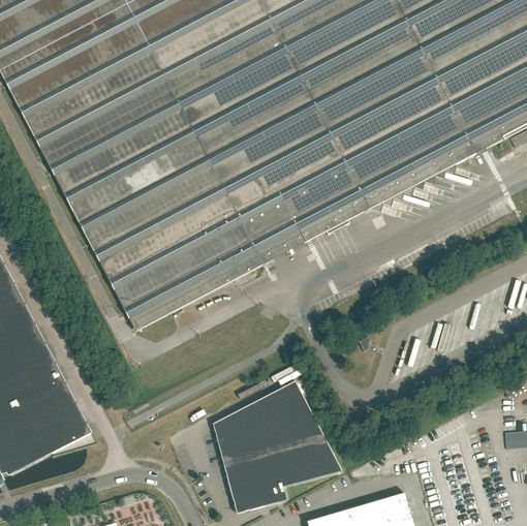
[(452,172),(454,163),(526,124),(526,0),(0,0),(0,73),(133,330),(369,208),(377,210),(380,202),(389,205),(391,196),(399,199),(401,191),(409,193),(411,186),(420,188),(423,181),(430,183),(433,175),(441,178),(443,169),(452,172)]
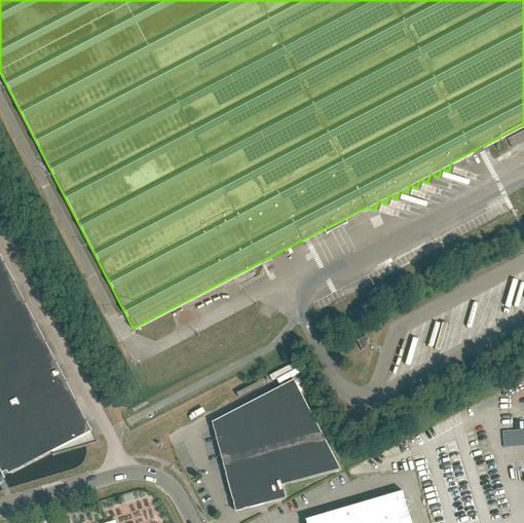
[(0,257),(0,310),(22,299),(0,257)]
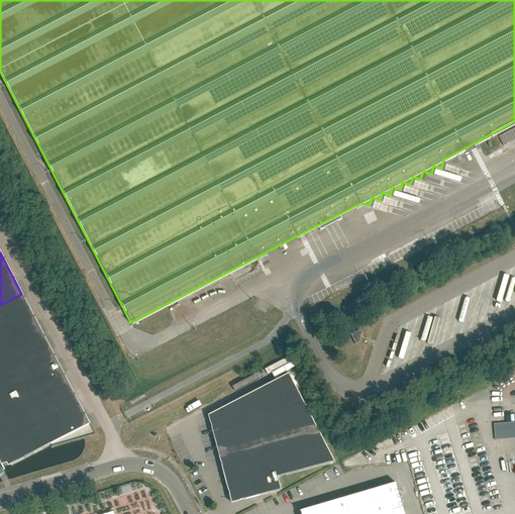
[(0,357),(42,335),(21,294),(0,305),(0,357)]
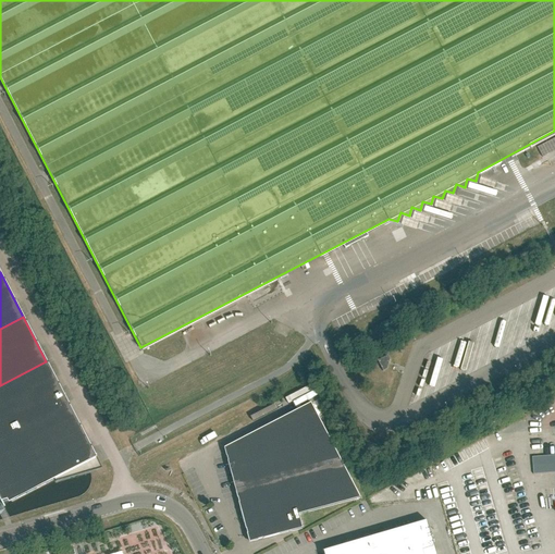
[(387,357),(386,353),(375,357),(381,368),(385,366),(387,357)]
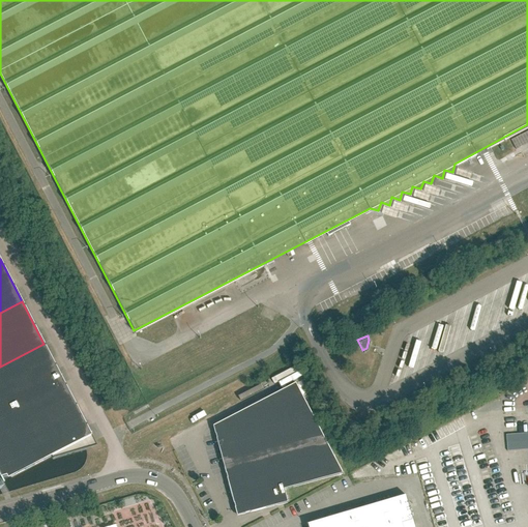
[(44,344),(0,367),(0,420),(66,386),(44,344)]
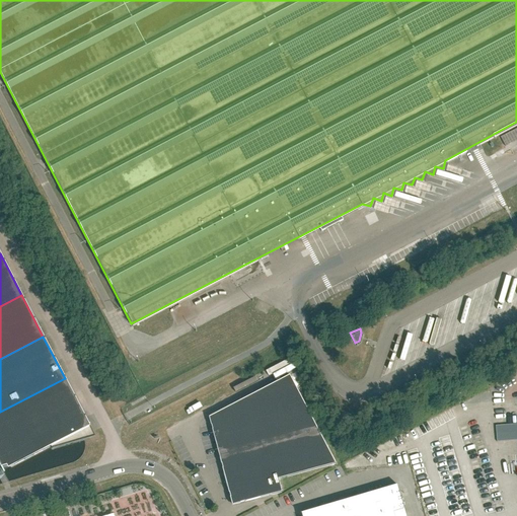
[(316,427),(288,373),(208,415),(218,453),(316,427)]
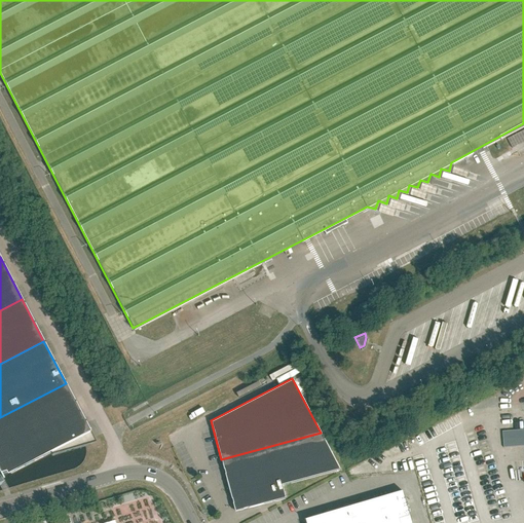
[(50,452),(83,443),(95,440),(92,435),(66,383),(0,417),(0,471),(8,469),(9,471),(49,450),(50,452)]
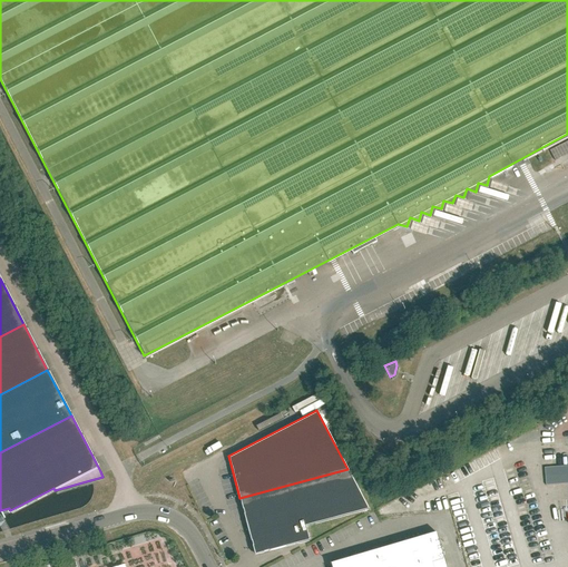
[(296,540),(307,538),(307,537),(304,524),(366,507),(348,469),(240,498),(254,551),(286,544),(296,540)]
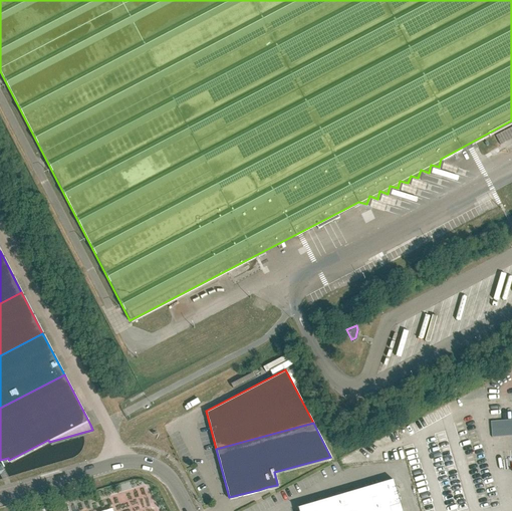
[(298,510),(402,510),(392,478),(297,505),(298,510)]
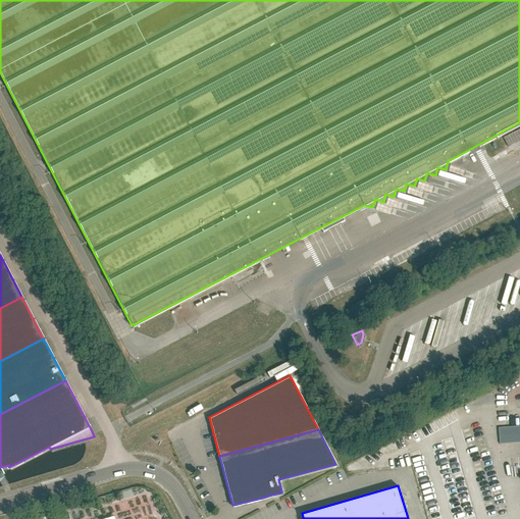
All buildings are outlined.
